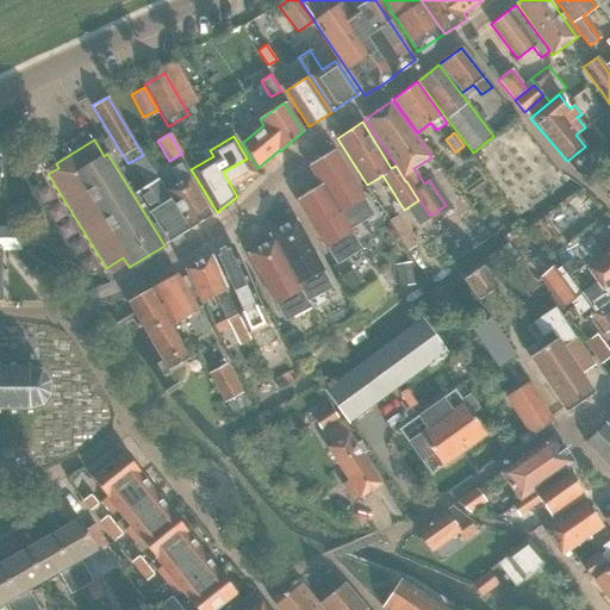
[(374,215),(334,149),(309,165),(321,185),(350,230),(374,215)]
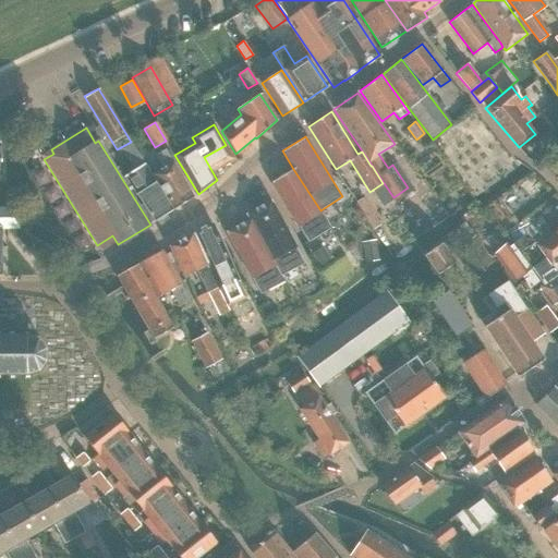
[(173,209),(194,197),(173,162),(165,149),(156,155),(164,168),(152,174),(173,209)]
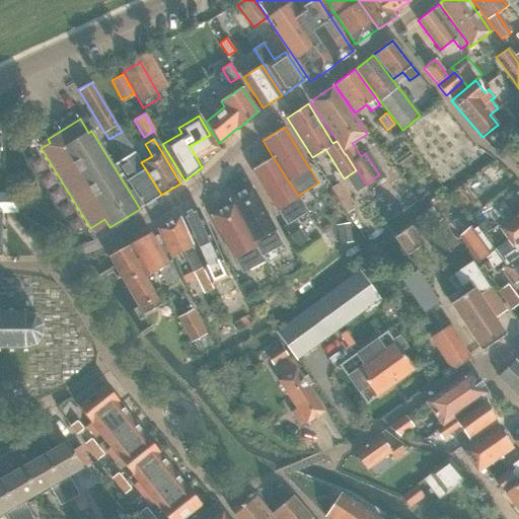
[(161,196),(134,152),(116,164),(127,181),(144,206),(161,196)]
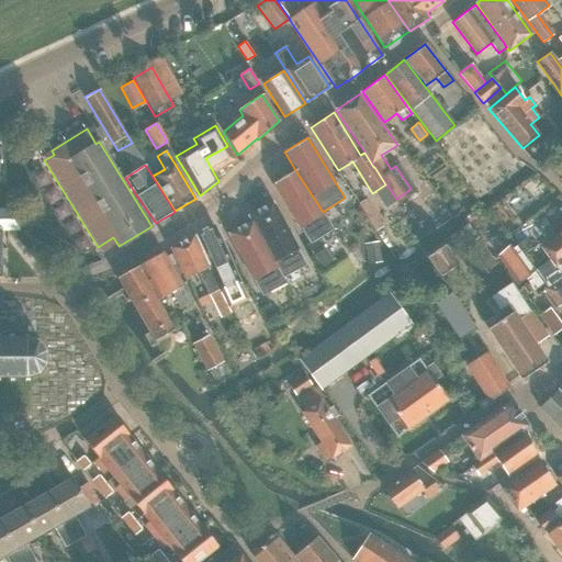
[(273,183),(310,244),(334,229),(323,212),(295,170),(273,183)]
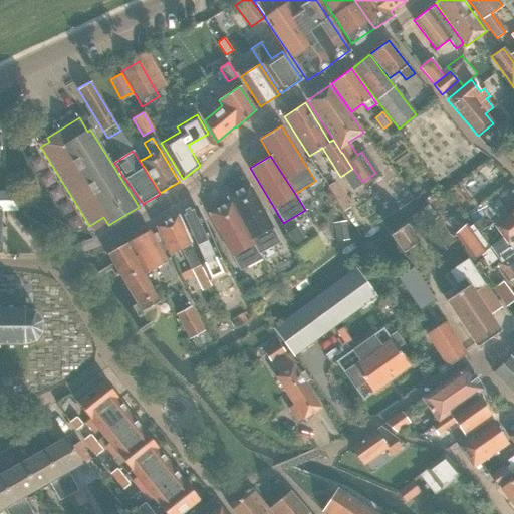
[(354,204),(341,182),(330,189),(343,210),(354,204)]
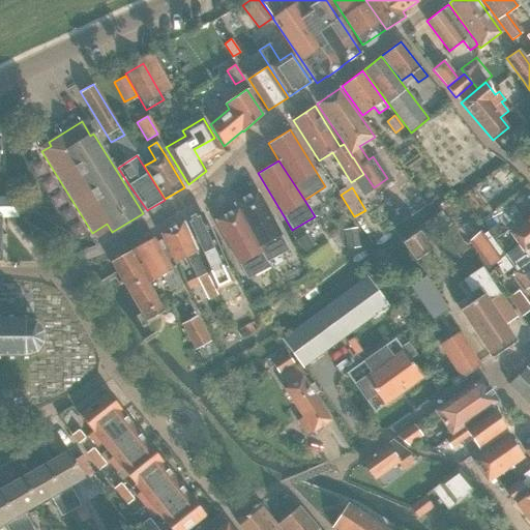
[(234,204),(237,209),(267,262),(289,251),(258,192),(234,204)]
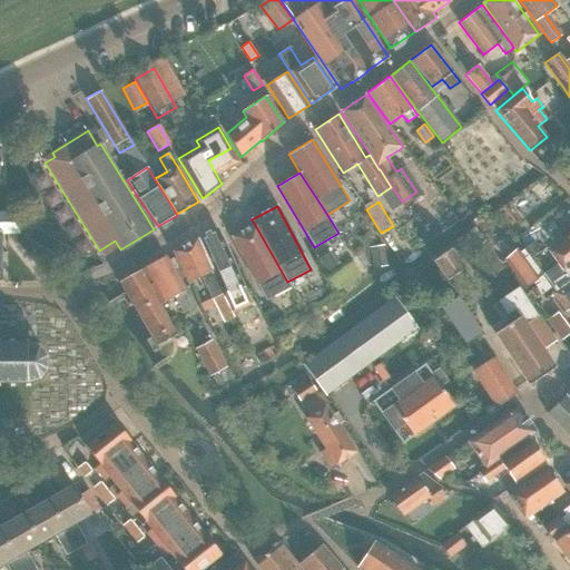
[(266,301),(291,287),(287,282),(255,225),(232,237),(266,301)]
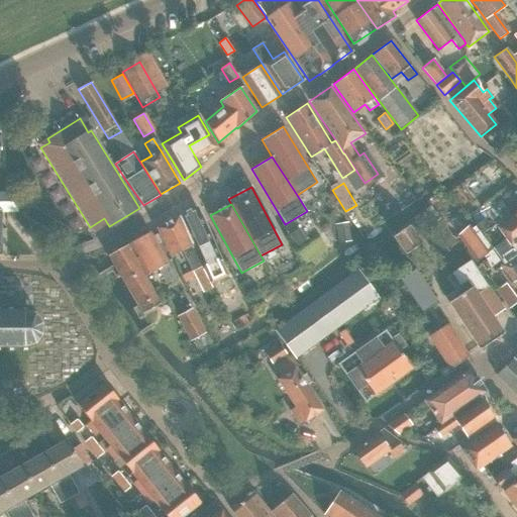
[(211,282),(224,276),(215,256),(209,259),(205,249),(213,245),(195,206),(179,216),(196,253),(197,252),(211,282)]
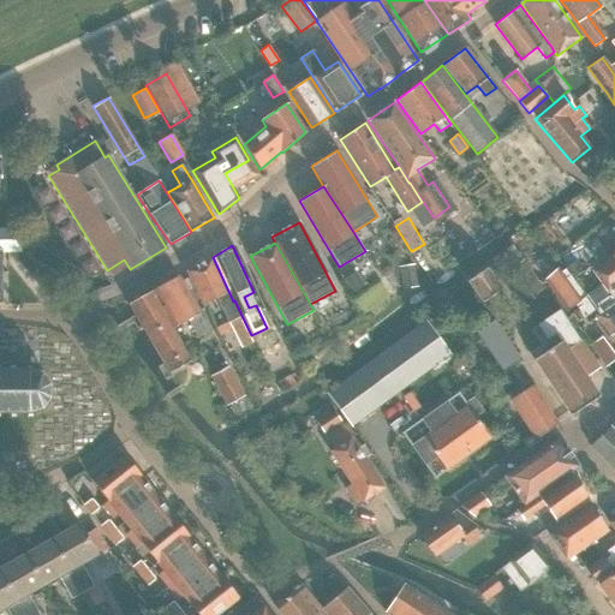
[(614,254),(610,257),(611,258),(593,272),(608,291),(591,303),(598,312),(614,300),(614,254)]
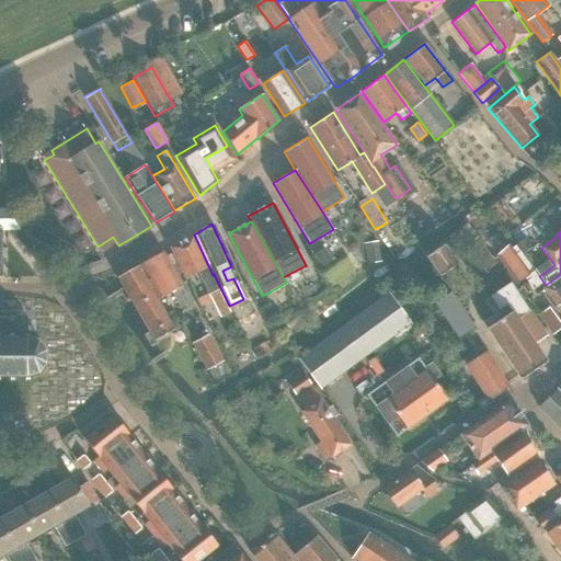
[(208,294),(219,288),(194,236),(170,248),(185,278),(197,272),(208,294)]
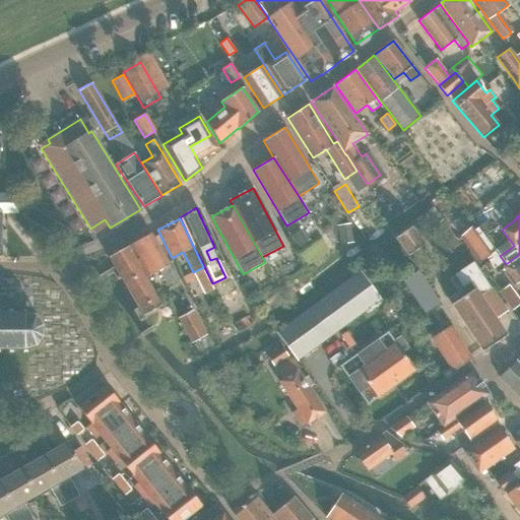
[(345,223),(343,224),(341,224),(336,225),(340,244),(354,241),(350,222),(345,223)]
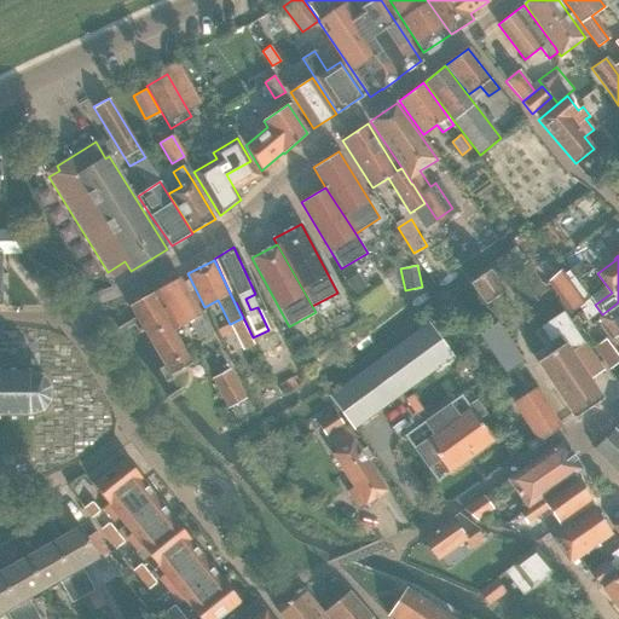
[(504,290),(490,270),(469,283),(484,305),(504,290)]
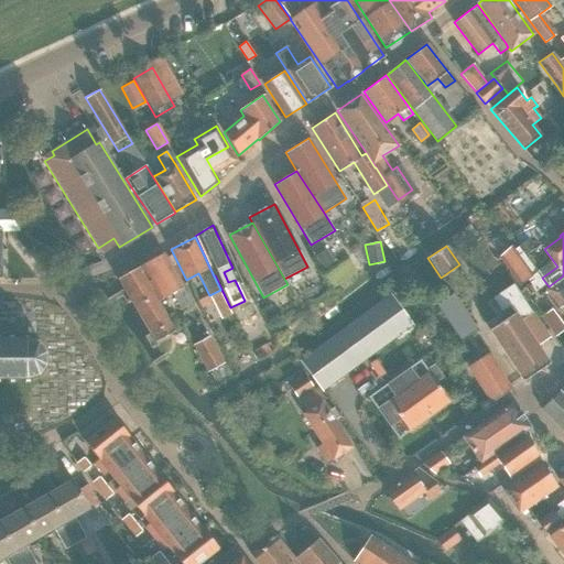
[(535,291),(544,284),(521,252),(518,256),(511,246),(499,257),(520,284),(531,275),(533,279),(530,282),(535,291)]
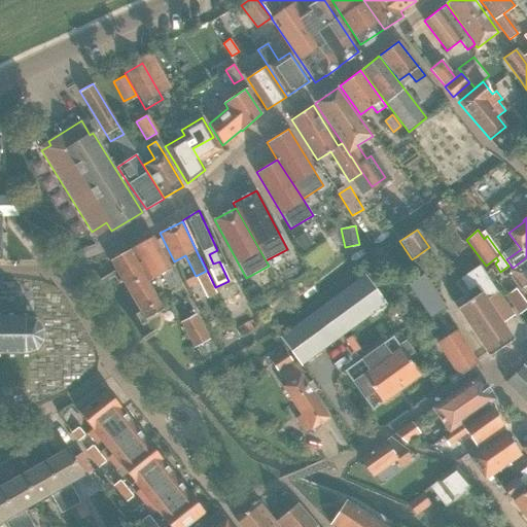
[(309,239),(308,237),(307,236),(306,235),(305,233),(294,239),(303,250),(312,244),(309,239)]
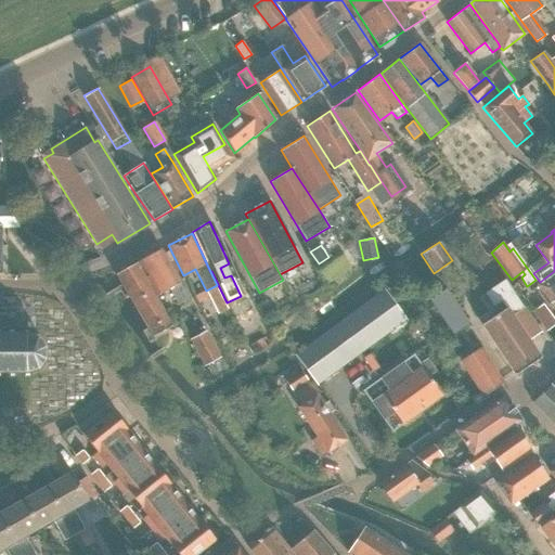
[(178,305),(188,299),(179,283),(160,249),(137,262),(155,296),(169,288),(178,305)]
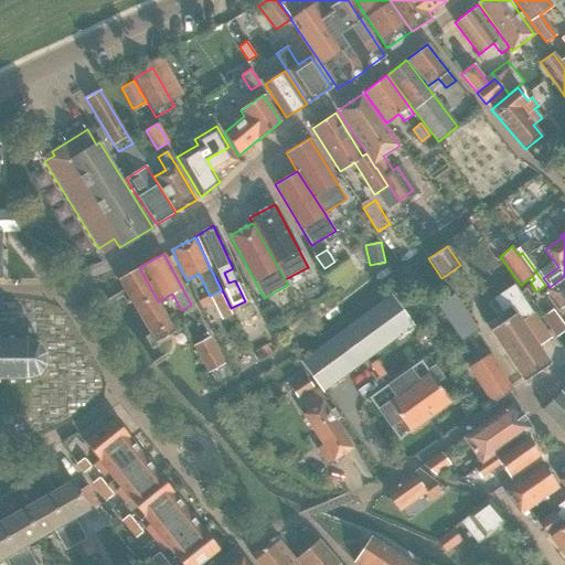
[(137,312),(157,302),(139,267),(117,279),(137,312)]
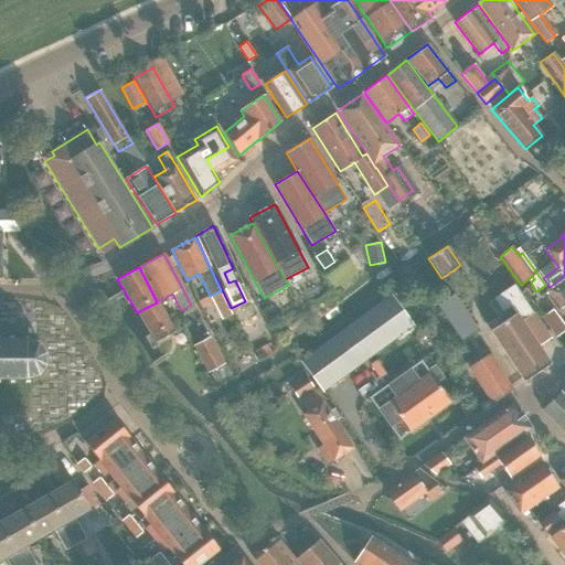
[(564,276),(547,290),(561,308),(564,304),(564,276)]
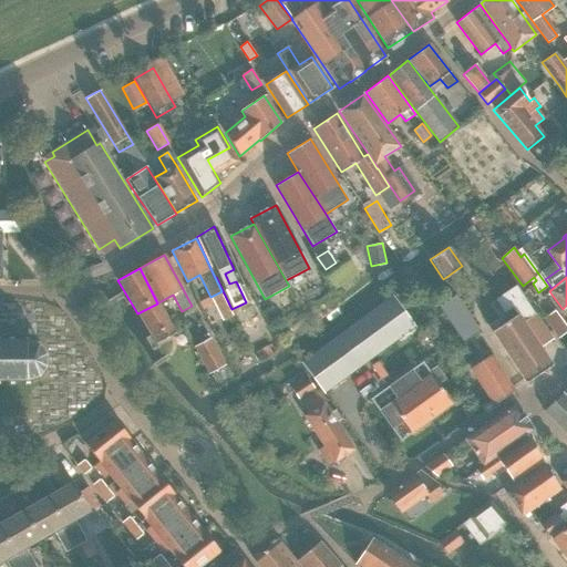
[(539,348),(553,339),(535,313),(528,318),(525,313),(531,309),(516,286),(495,299),(507,317),(509,316),(516,326),(496,339),(498,341),(498,344),(502,350),(505,351),(526,383),(553,366),(539,348)]
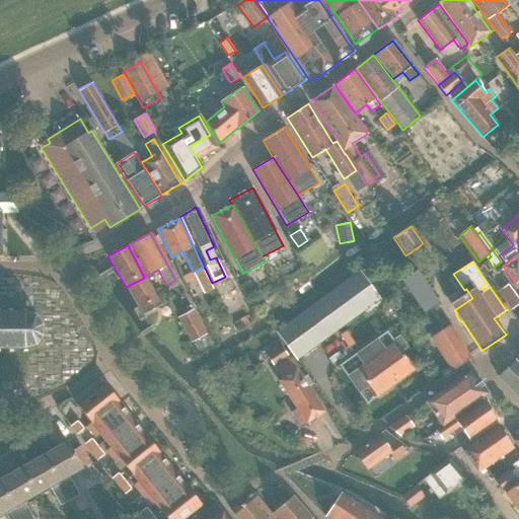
[(296,359),(379,298),(360,272),(277,332),(296,359)]
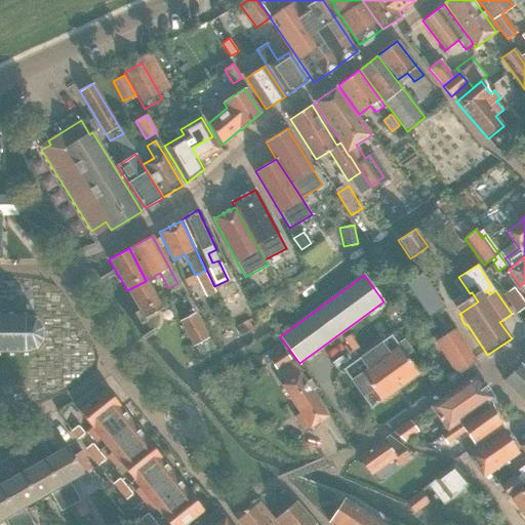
[(430,315),(442,306),(422,276),(409,285),(430,315)]
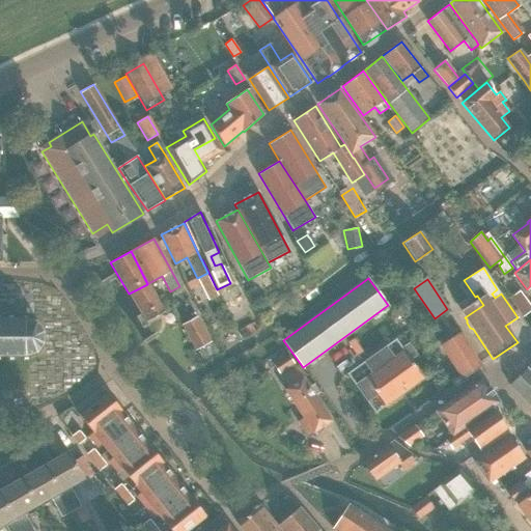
[(160,314),(163,312),(147,284),(129,294),(145,323),(160,314)]
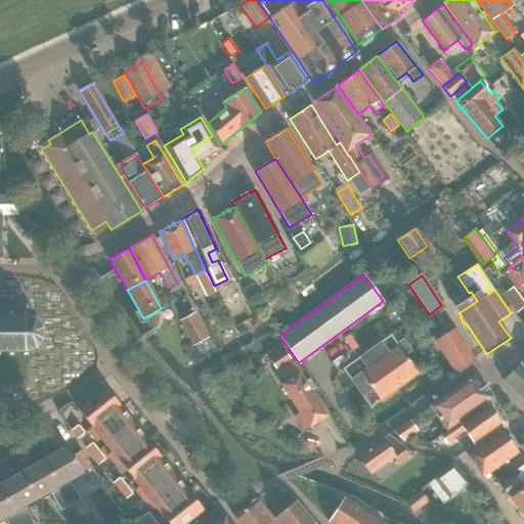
[(254,290),(253,288),(252,286),(251,282),(242,288),(247,297),(256,292),(254,290)]
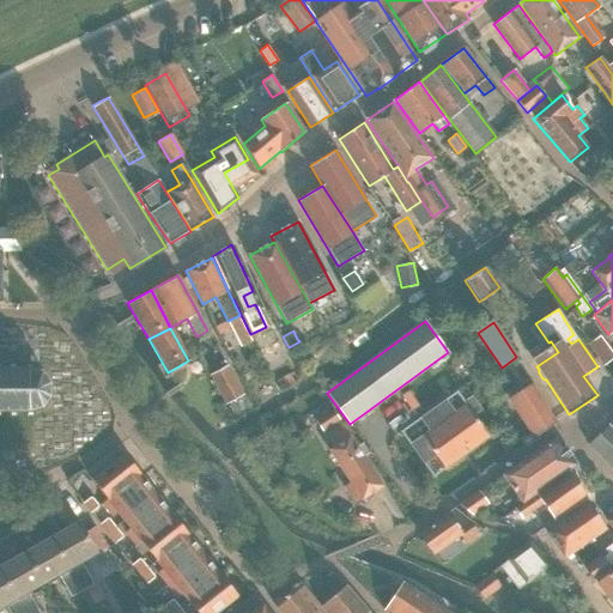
[(612,353),(612,351),(606,344),(605,341),(593,350),(604,366),(612,359),(612,353)]
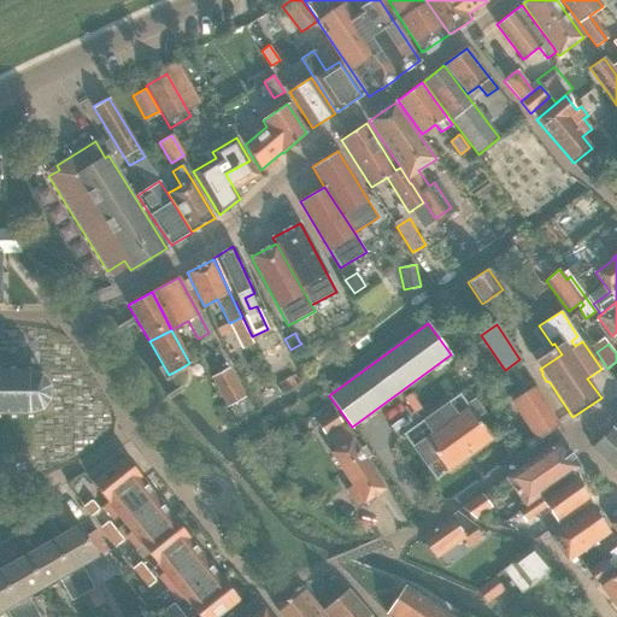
[(9,368),(9,370),(0,370),(0,415),(10,415),(10,418),(15,418),(15,415),(27,415),(27,418),(31,417),(31,415),(42,411),(51,400),(51,386),(41,374),(30,371),(30,368),(25,366),(25,370),(13,370),(13,368),(9,368)]
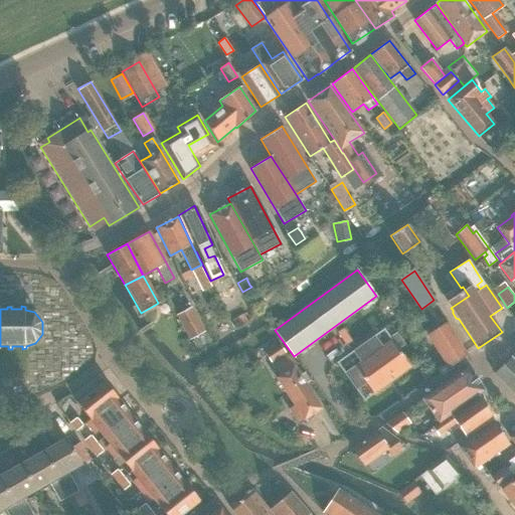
[(190,339),(204,332),(190,307),(176,315),(190,339)]
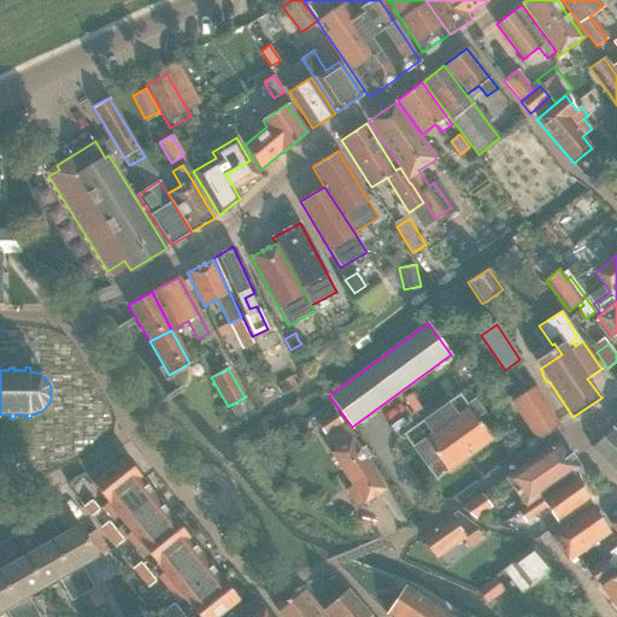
[(535,387),(511,403),(538,441),(559,425),(535,387)]
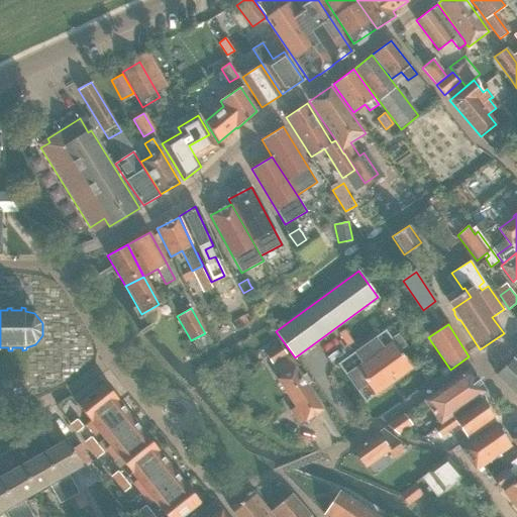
[(375,395),(412,369),(393,341),(384,348),(376,336),(356,350),(365,362),(355,369),(356,369),(346,376),(357,391),(367,384),(375,395)]
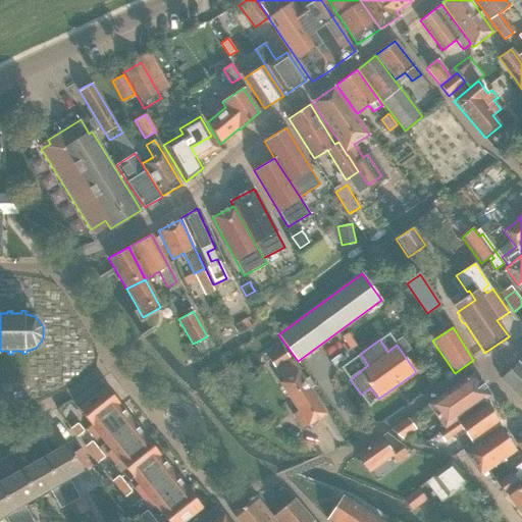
[(302,429),(325,414),(298,371),(301,369),(294,359),(276,371),(282,380),(279,382),(298,411),(293,414),(302,429)]
